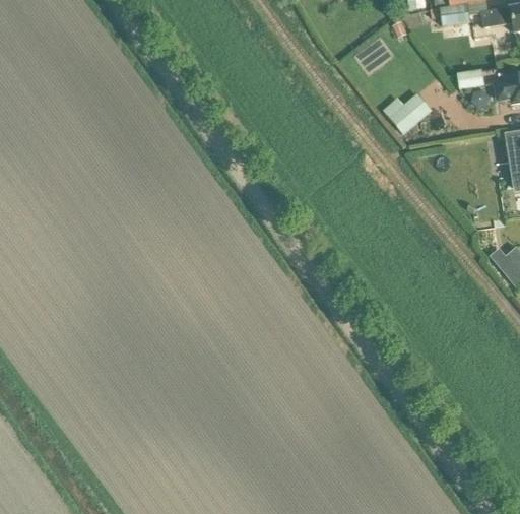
[(441,25),(469,21),(467,4),(439,8),(440,17),(441,25)]
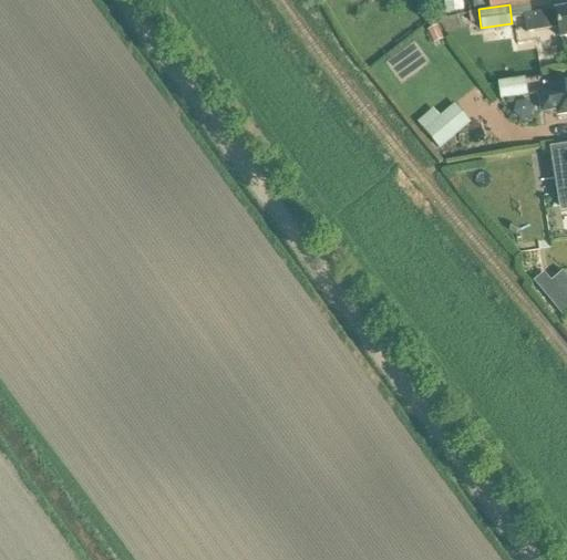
[(526,30),(533,30),(536,49),(552,47),(549,27),(556,26),(558,35),(566,34),(566,4),(554,8),(554,9),(531,12),(524,13),(526,30)]
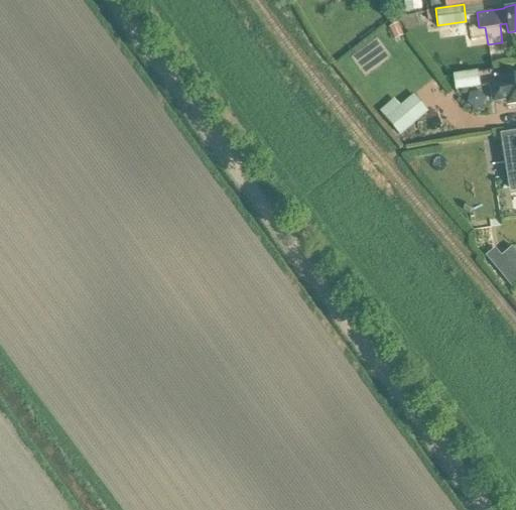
[(426,27),(437,25),(436,17),(425,18),(426,27)]
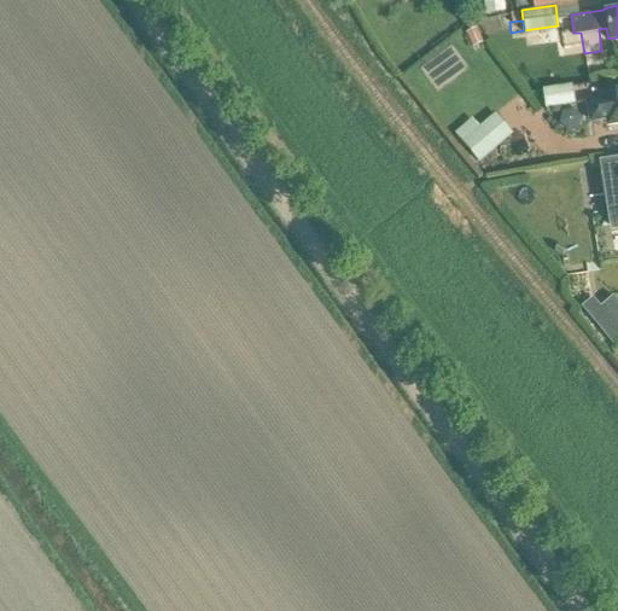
[(472,42),(483,38),(477,23),(466,28),(472,42)]
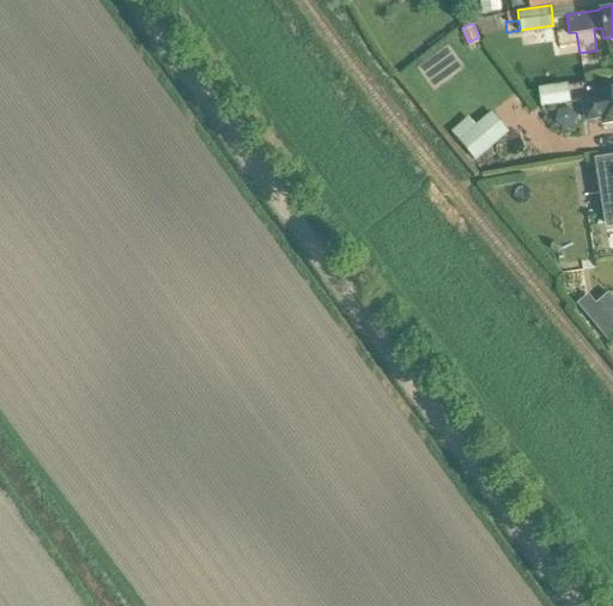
[(541,104),(571,100),(569,83),(539,88),(541,104)]
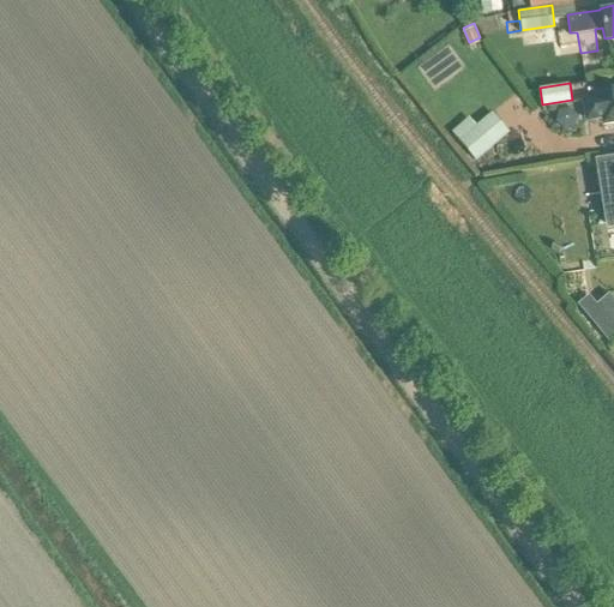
[(605,122),(613,121),(613,88),(600,90),(601,97),(584,100),(588,119),(603,116),(605,122)]
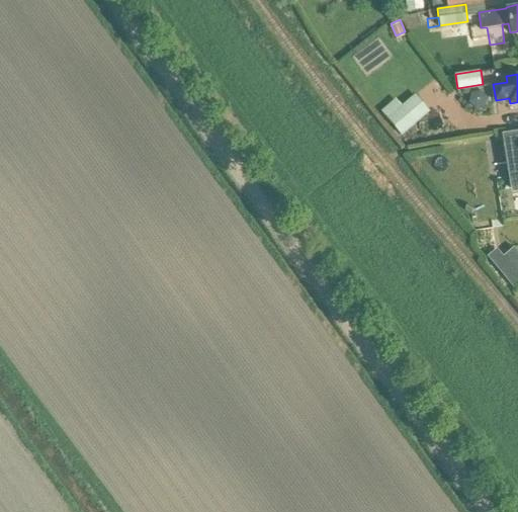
[(401,133),(430,108),(416,91),(386,115),(401,133)]
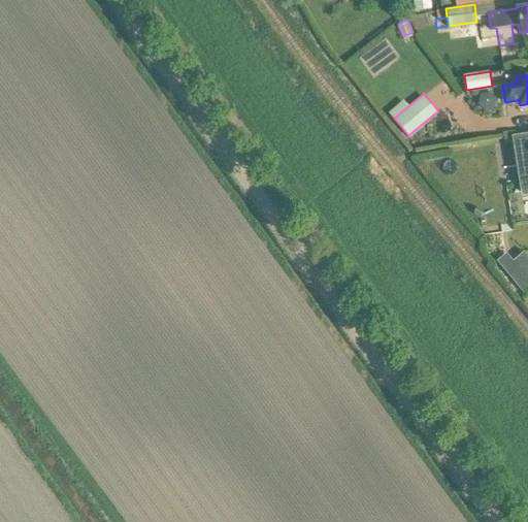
[(505,252),(497,259),(504,266),(512,260),(505,252)]
